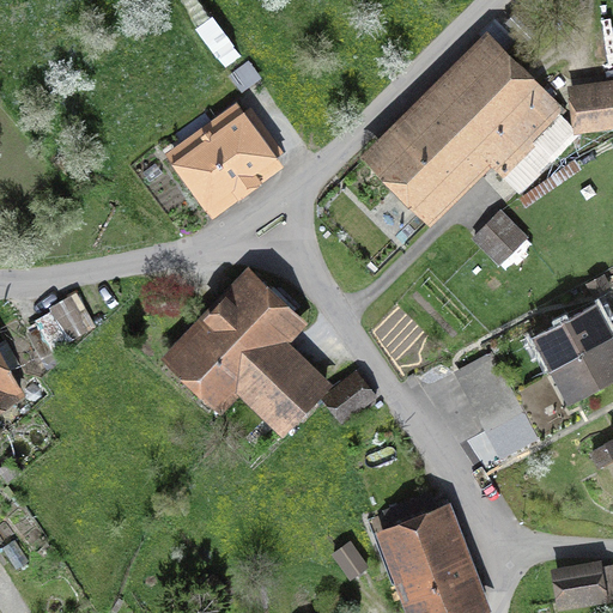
[(560,110),(489,35),(360,155),(432,230),(560,110)]
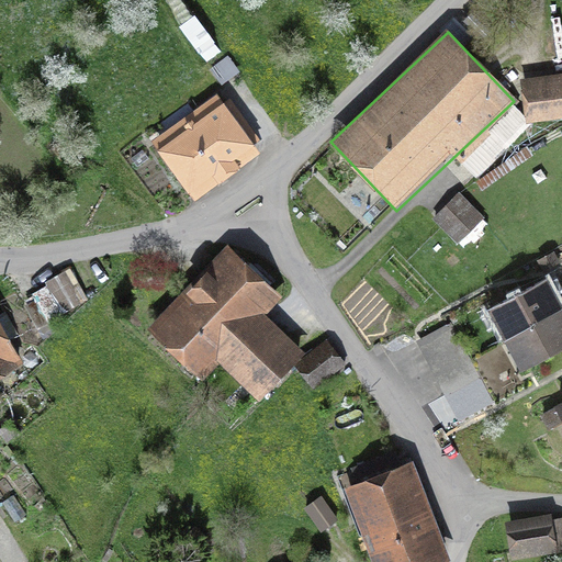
[(561,121),(561,75),(521,78),(525,123),(561,121)]
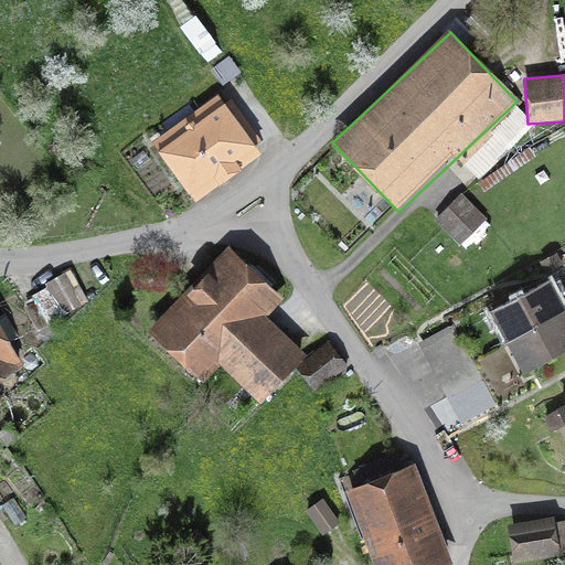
[(259,152),(217,96),(151,145),(193,201),(231,172),(259,152)]
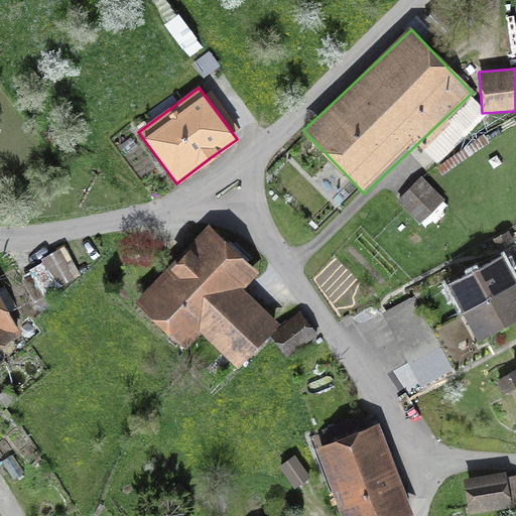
[(401,199),(421,219),(441,199),(421,178),(401,199)]
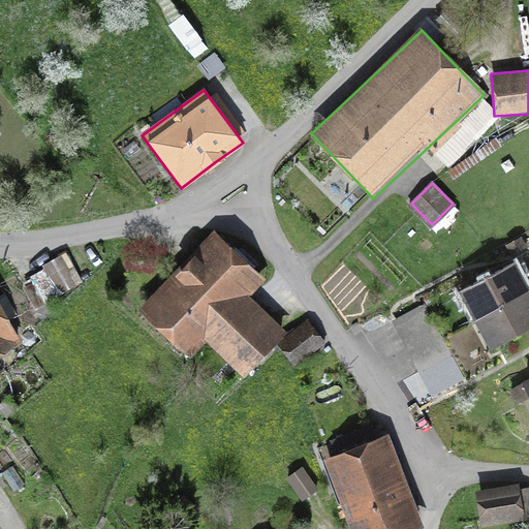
[(266,279),(214,231),(170,277),(137,313),(190,359),(207,343),(246,376),(286,333),(251,298),(266,279)]
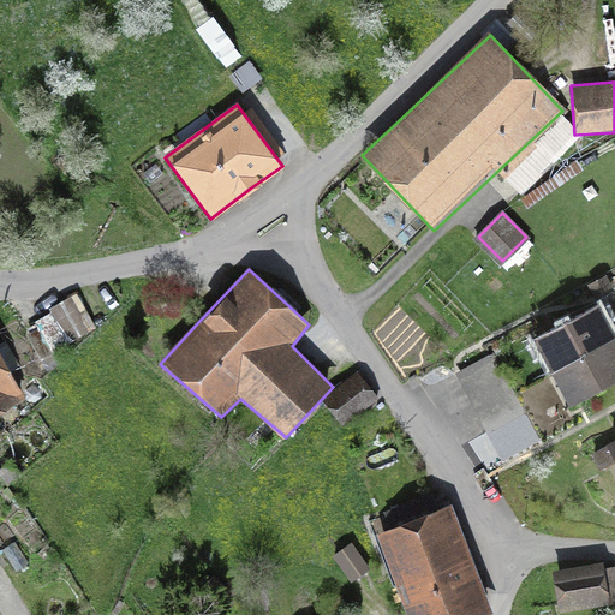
[(70,305),(53,315),(69,344),(85,334),(70,305)]
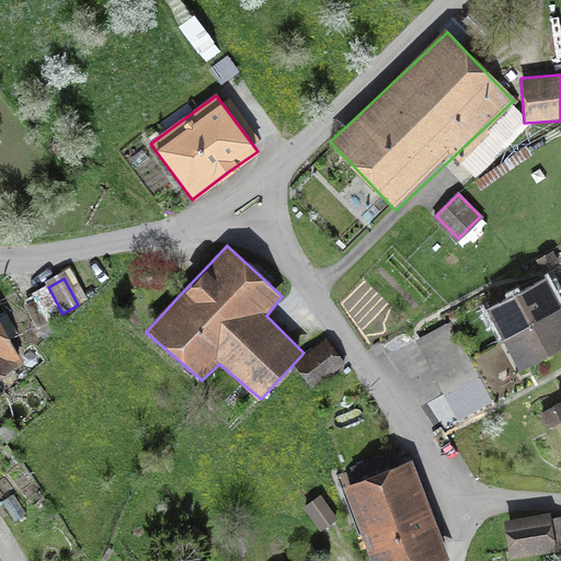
[(491,312),(505,340),(560,309),(560,306),(548,282),(491,312)]
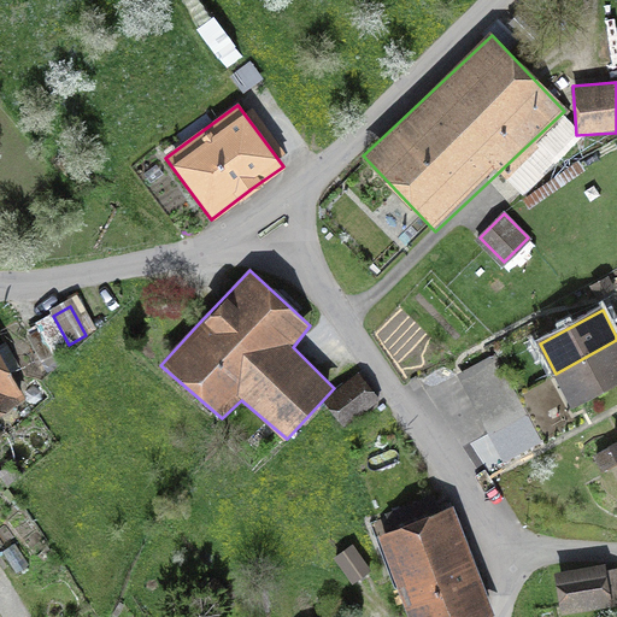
[(53,316),(37,324),(53,353),(69,345),(53,316)]
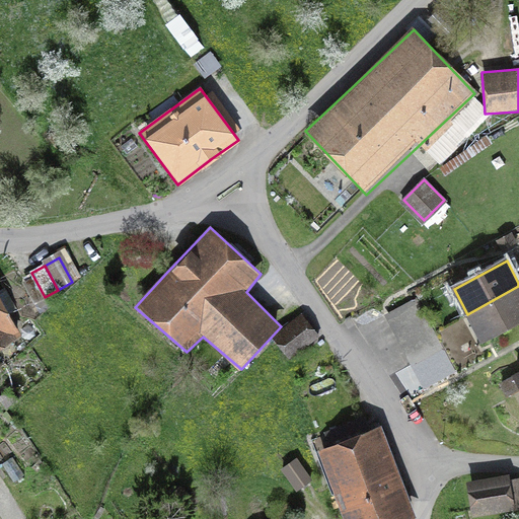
[(518,325),(518,286),(467,314),(484,345),(518,325)]
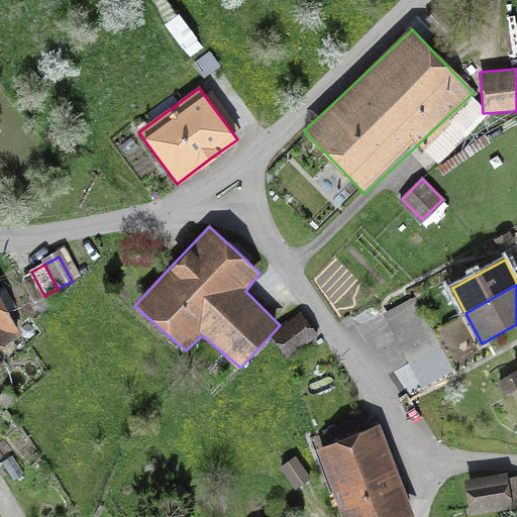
[(0,336),(17,327),(0,294),(0,336)]
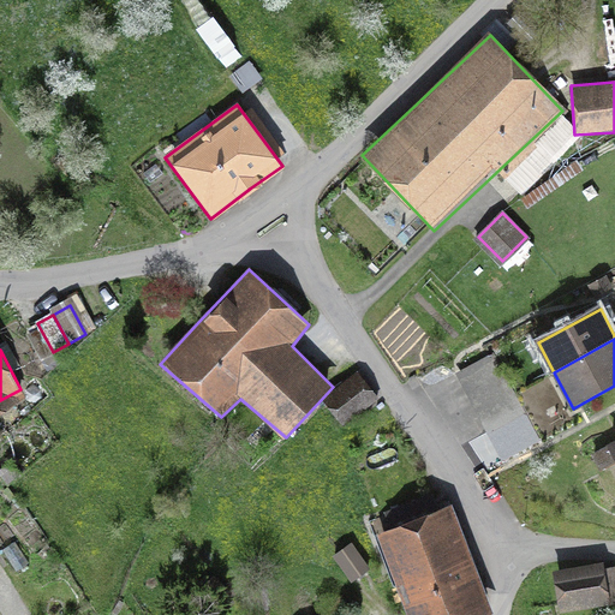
[(496,356),(464,371),(471,387),(503,370),(496,356)]
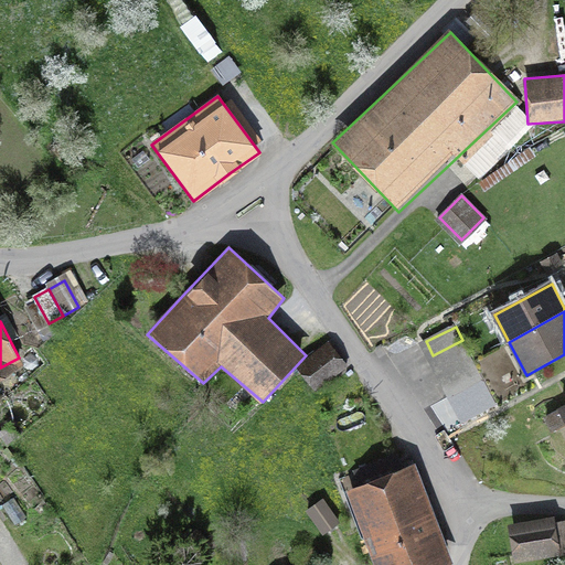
[(470,354),(462,340),(433,355),(440,370),(470,354)]
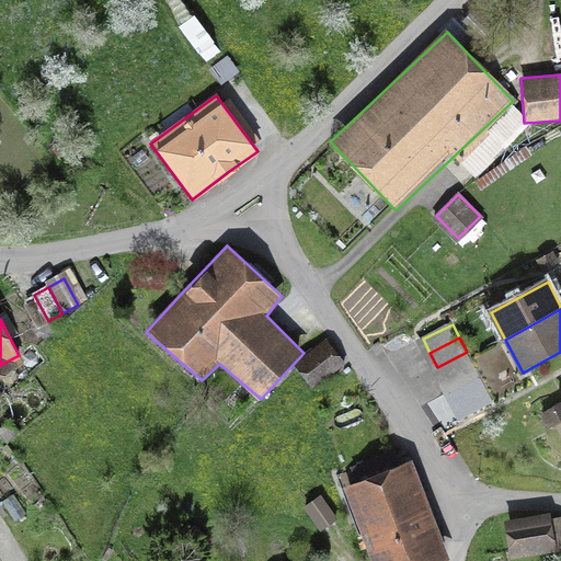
[(304,363),(316,379),(338,363),(325,346),(304,363)]
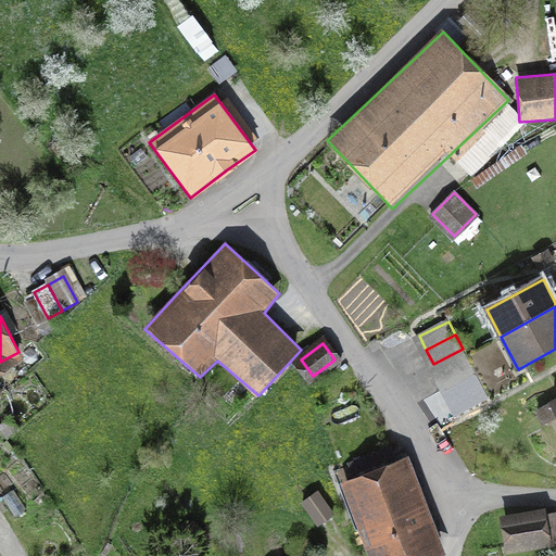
[(488,399),(463,349),(433,364),(457,416),(488,399)]
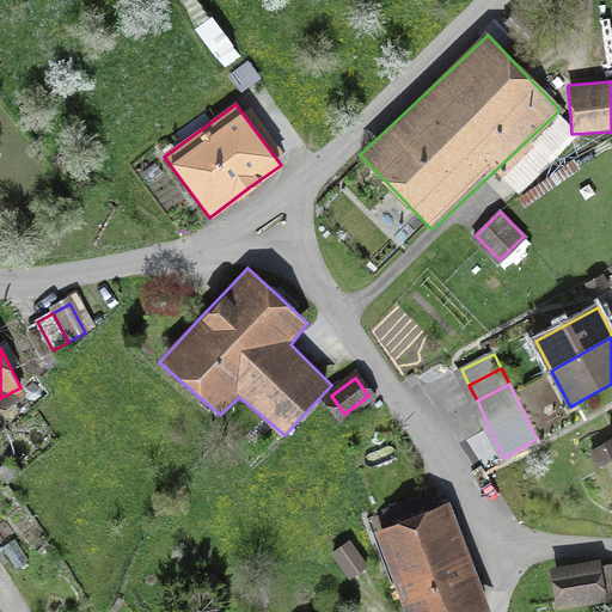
[(475,611),(487,609),(450,501),(374,527),(405,611),(475,611)]
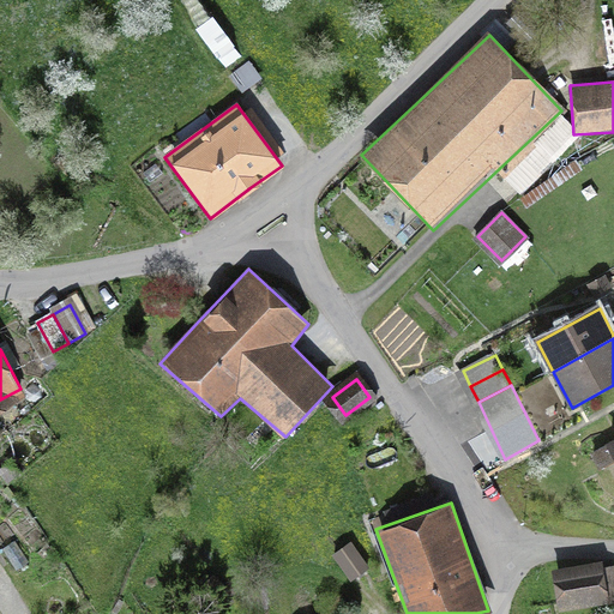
[(351,543),(332,555),(350,582),(368,567),(351,543)]
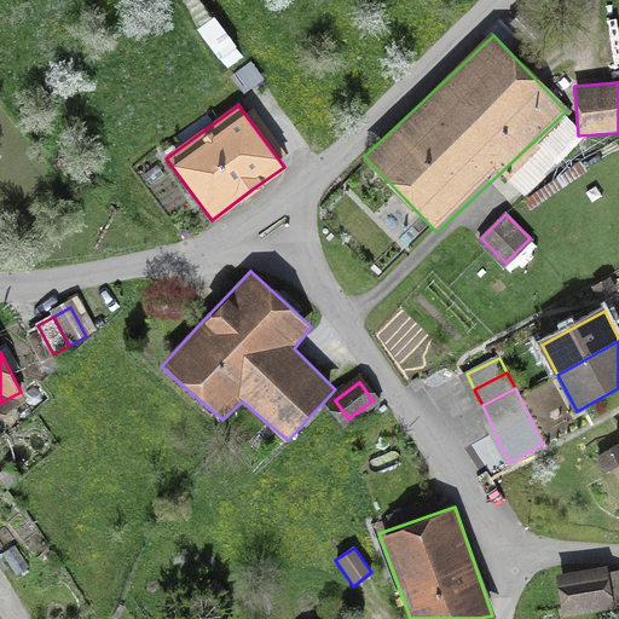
[(618,571),(571,579),(577,617),(618,609),(618,571)]
